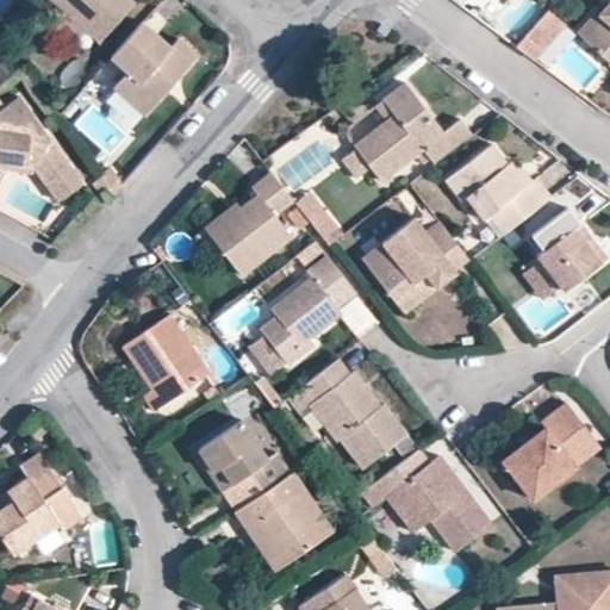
[(50,0),(98,42),(134,0),(50,0)]
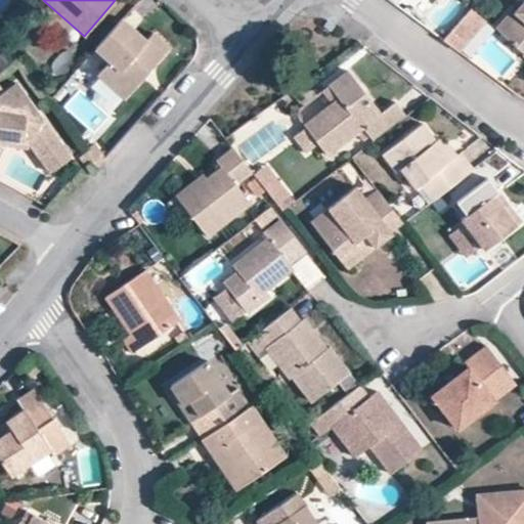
[(523,0),(520,0),(510,11),(518,19),(503,37),(523,56),(523,0)]
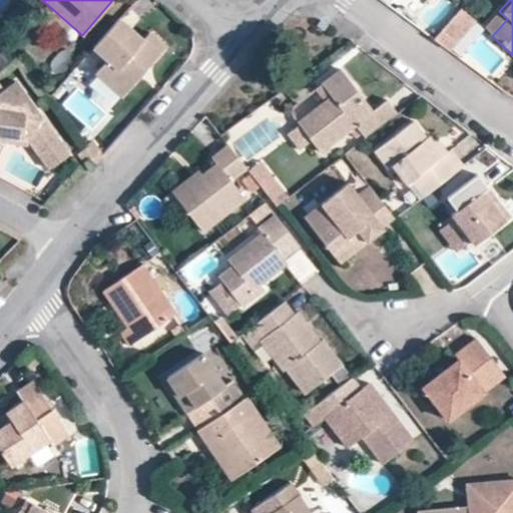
[(459,44),(478,23),(463,9),(444,31),(459,44)]
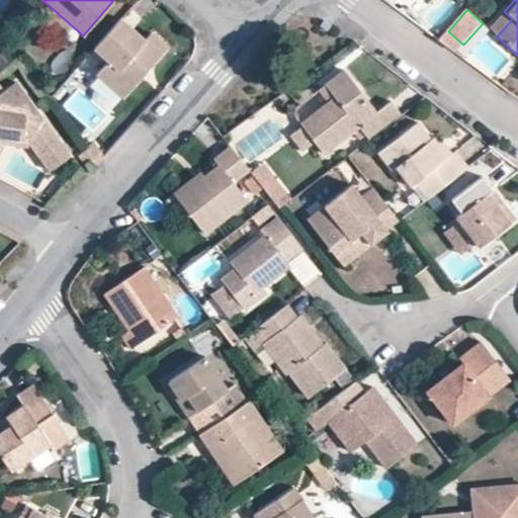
[(486,27),(497,36),(512,19),(504,11),(502,10),(486,27)]
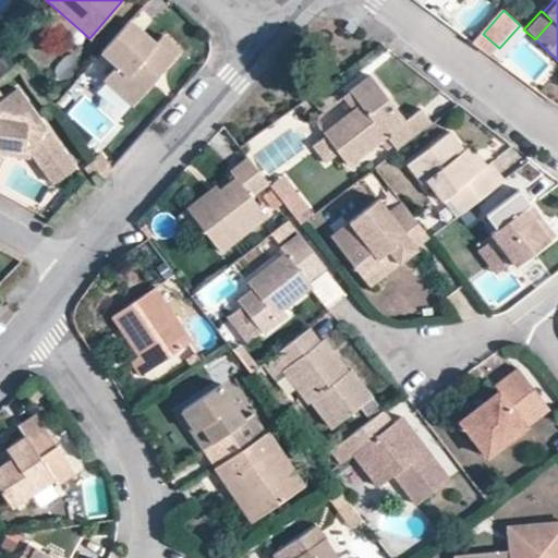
[(156,40),(131,19),(101,51),(116,64),(104,77),(132,104),(153,80),(149,77),(157,69),(160,71),(173,56),(156,40)]
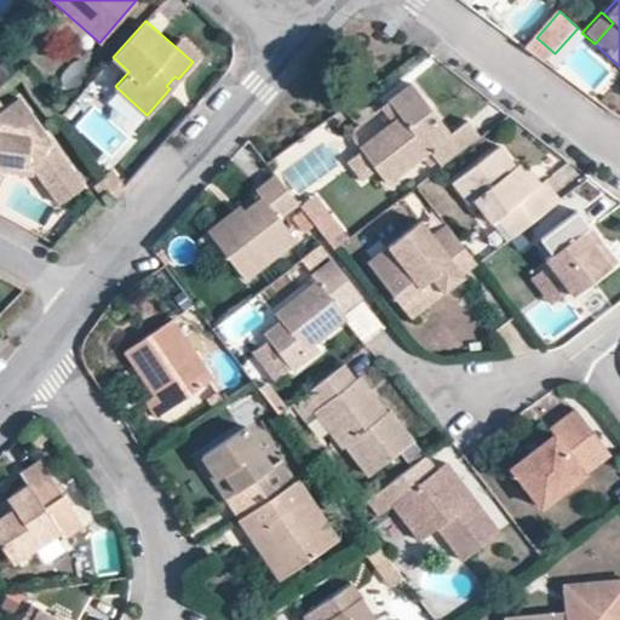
[(193,62),(200,52),(182,35),(173,45),(193,62)]
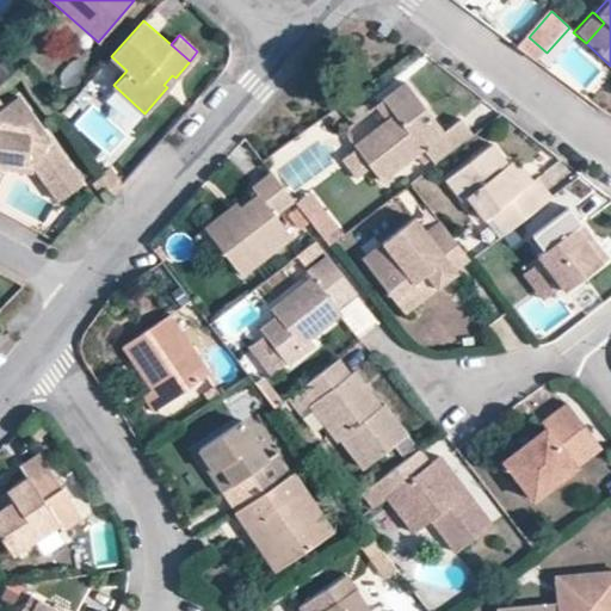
[(547,53),(529,37),(519,47),(538,61),(547,53)]
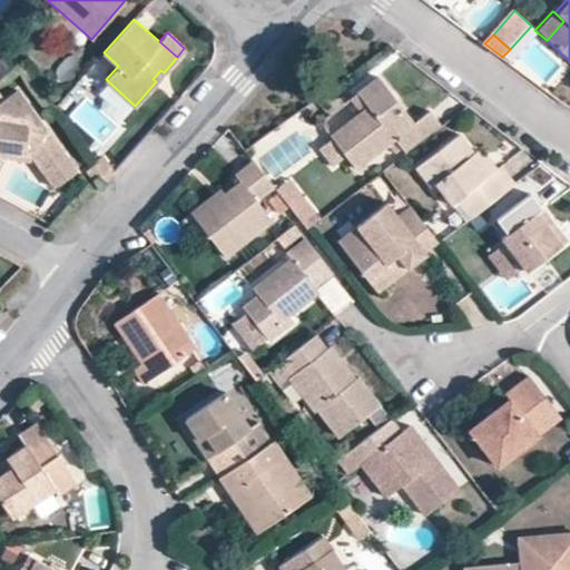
[(156,81),(164,72),(160,70),(153,79),(156,81)]
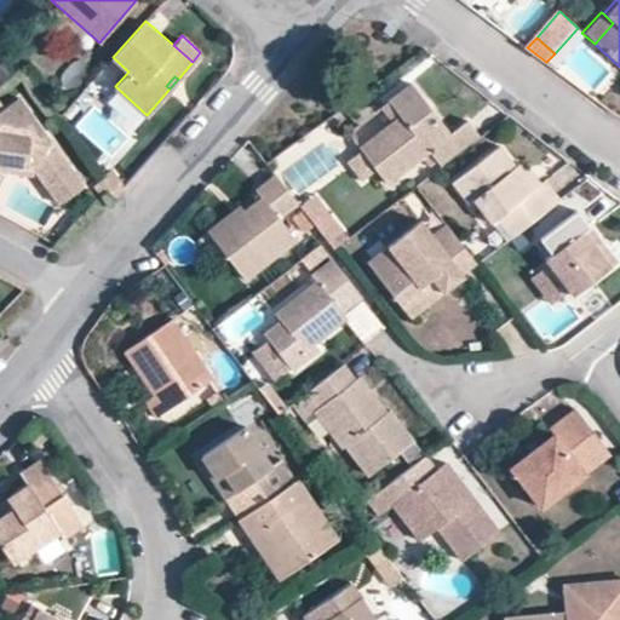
[(426,148),(440,165),(477,136),(464,119),(448,131),(408,81),(385,99),(402,121),(396,126),(390,120),(356,145),(383,181),(426,148)]
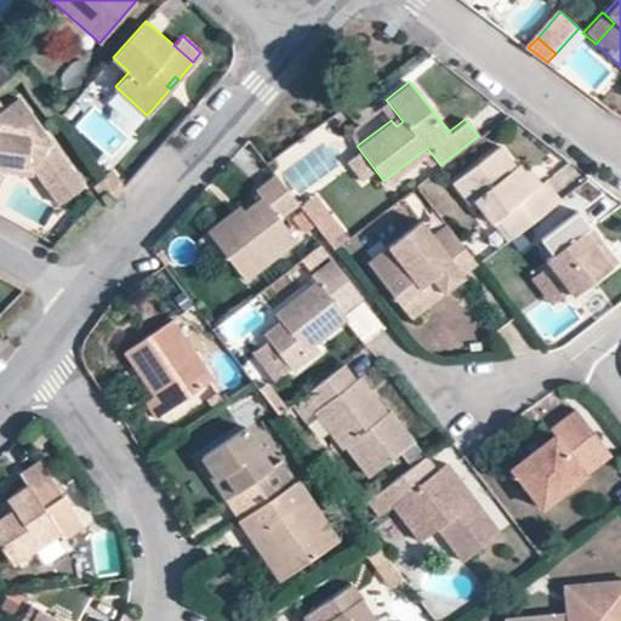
[(0,110),(0,165),(36,172),(62,205),(87,187),(20,97),(10,104),(0,110)]
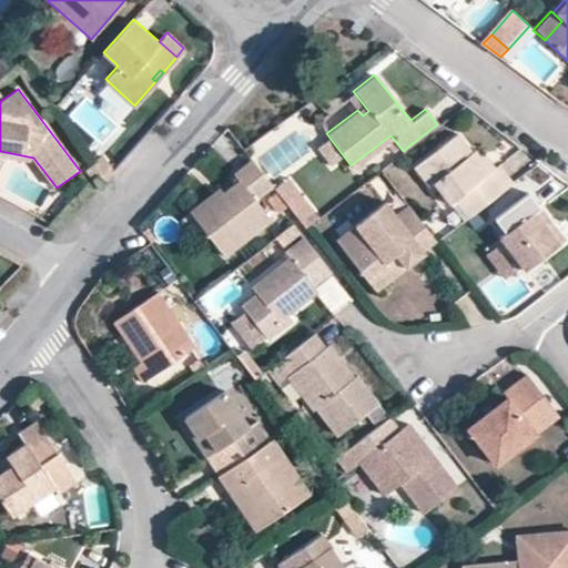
[(347,95),(357,110),(363,115),(368,111),(353,91),(347,95)]
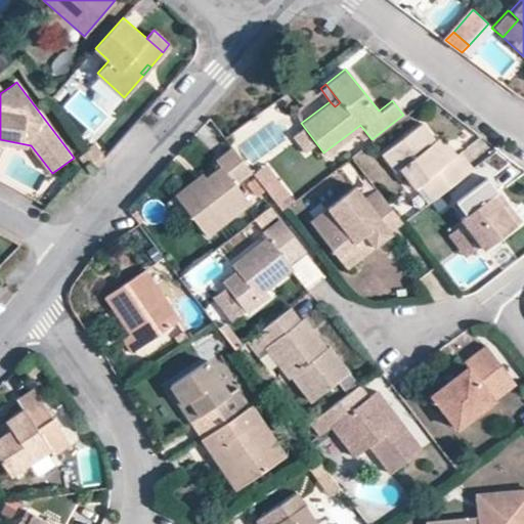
[(418,183),(430,200),(473,168),(460,150),(455,154),(451,157),(442,144),(436,136),(433,138),(420,120),(381,149),(396,170),(399,168),(413,186),(418,183)]
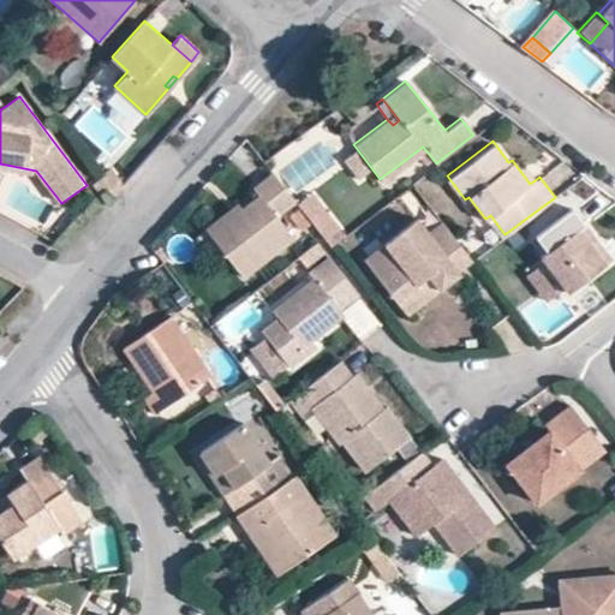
[(0,171),(33,177),(36,171),(0,163),(0,171)]
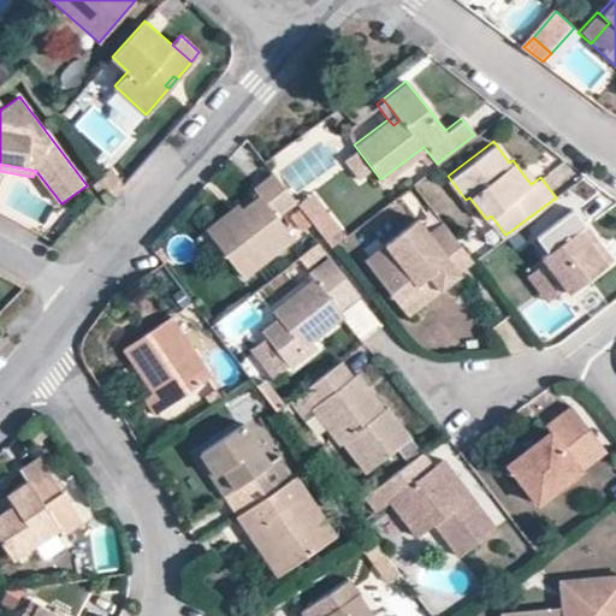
[(535,181),(525,166),(520,170),(531,184),(535,181)]
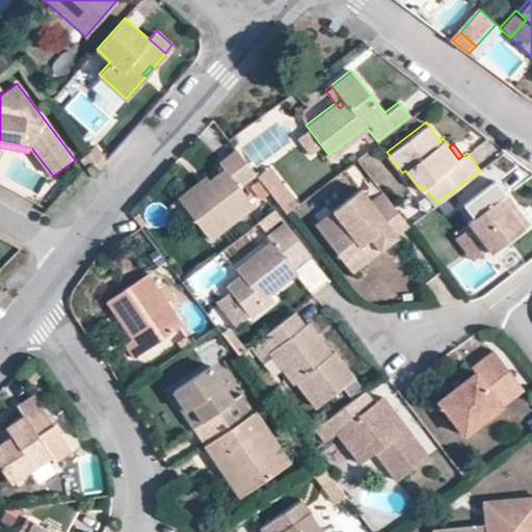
[(239,189),(256,176),(236,152),(219,163),(223,169),(181,203),(210,241),(253,208),(239,189)]
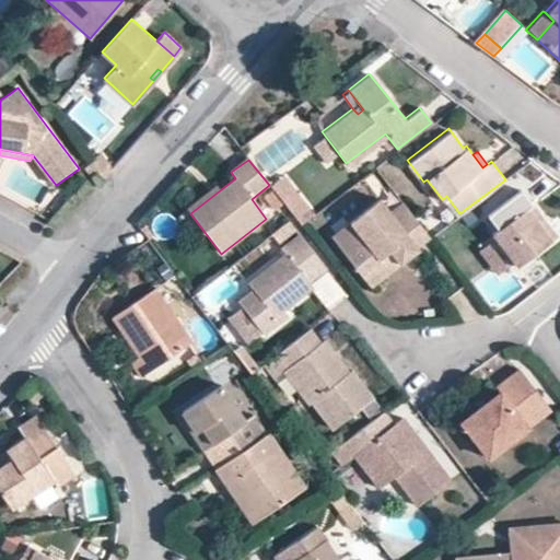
[(187,209),(190,213),(220,190),(217,186),(187,209)]
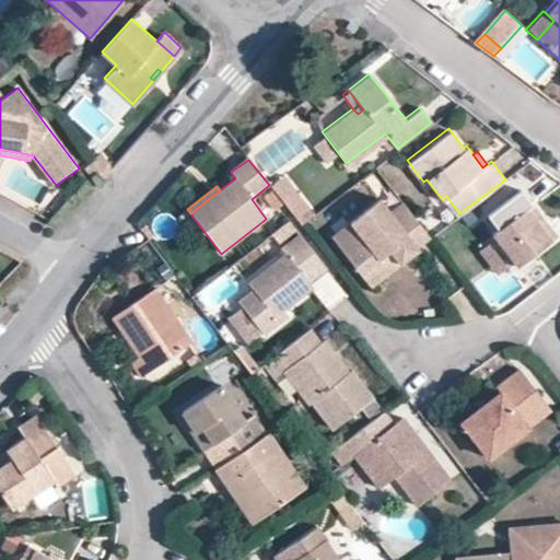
[(518,187),(486,212),(497,229),(491,232),(515,265),(555,235),(538,214),(532,219),(524,208),(529,203),(518,187)]
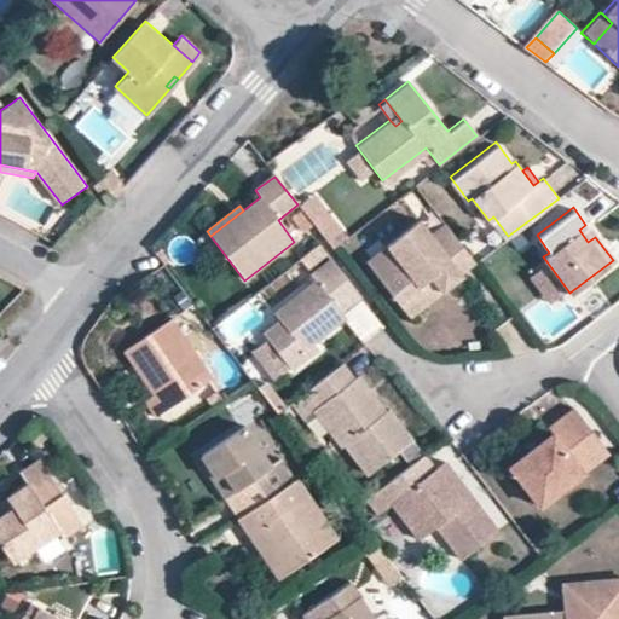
[(463,277),(479,265),(449,227),(434,238),(423,224),(369,265),(401,307),(456,266),(463,277)]
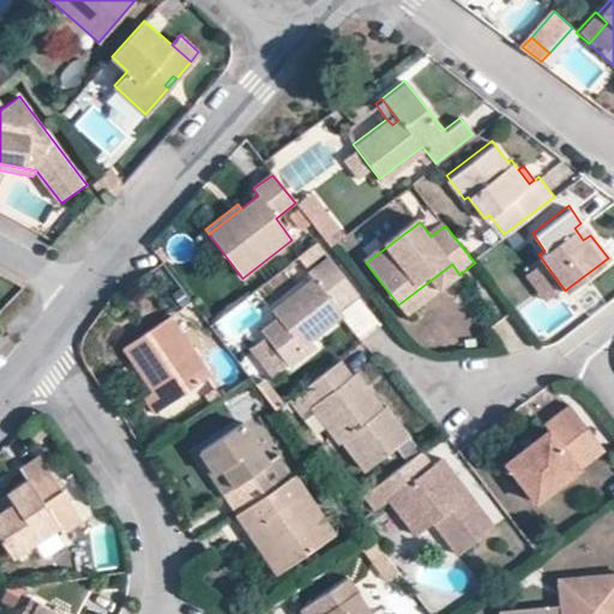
[(590,235),(581,223),(575,228),(583,240),(590,235)]
